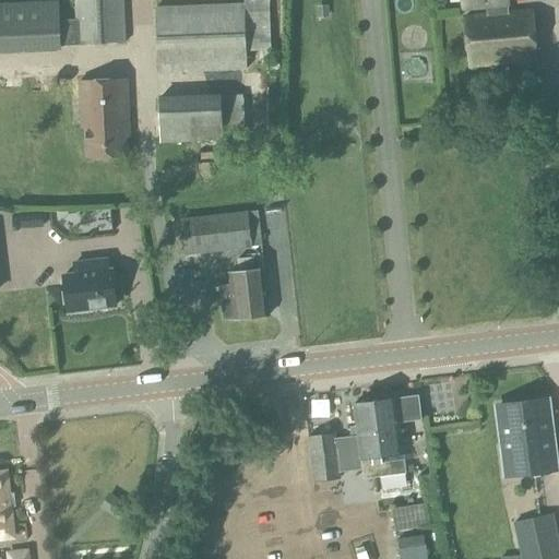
[(74,0),(76,45),(126,44),(123,0),(74,0)]
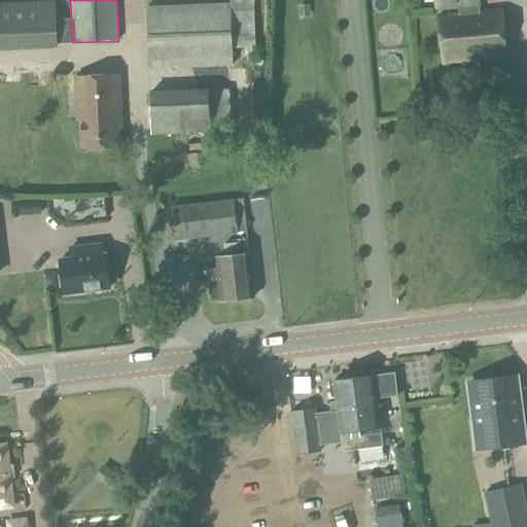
[(230,0),(230,3),(146,6),(148,70),(233,66),(233,61),(255,61),(253,0),(230,0)]
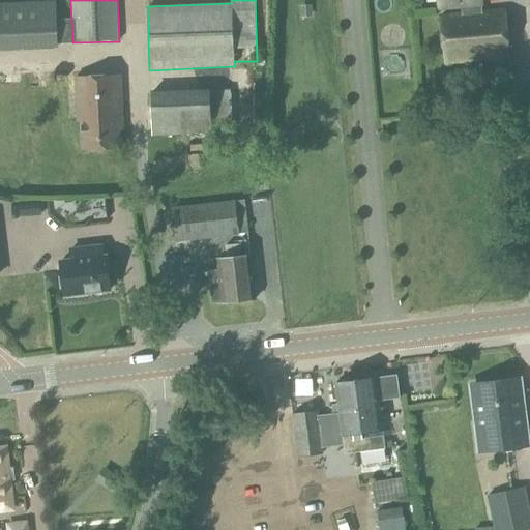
[(462,9),(479,8),(478,4),(480,4),(479,0),(438,0),(439,8),(461,5),(462,9)]
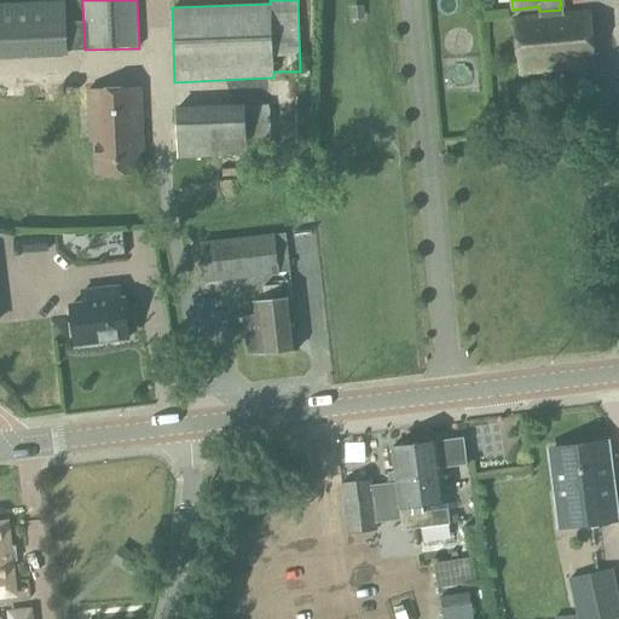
[(0,4),(0,59),(68,57),(65,1),(0,4)]
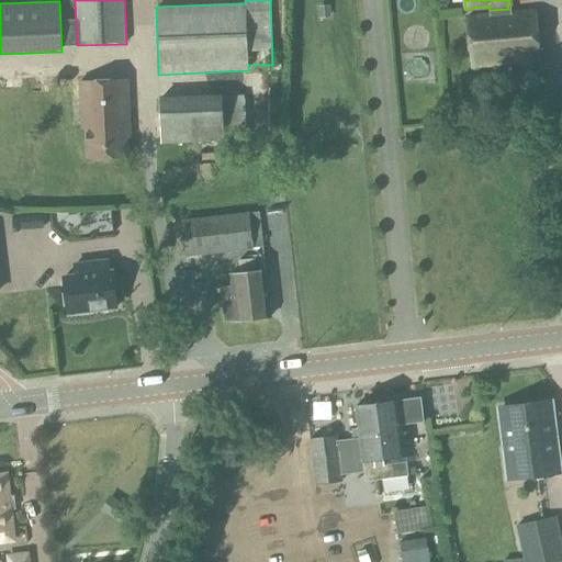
[(508,9),(490,10),(490,15),(467,19),(471,68),(540,62),(535,11),(508,14),(508,9)]
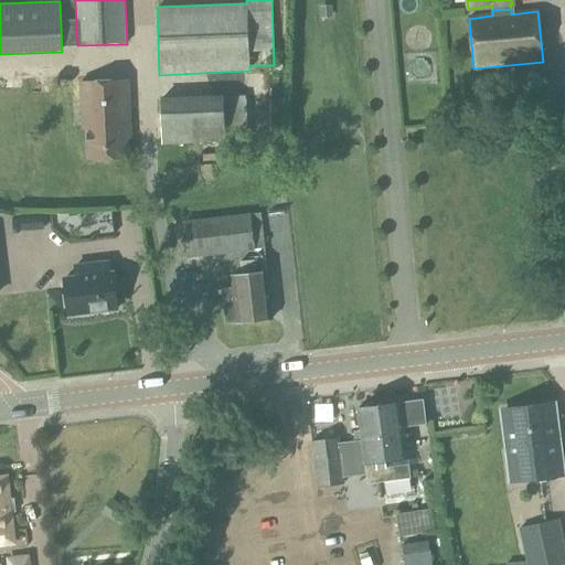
[(128,157),(127,129),(130,127),(128,82),(80,84),(83,129),(85,130),(86,159),(128,157)]
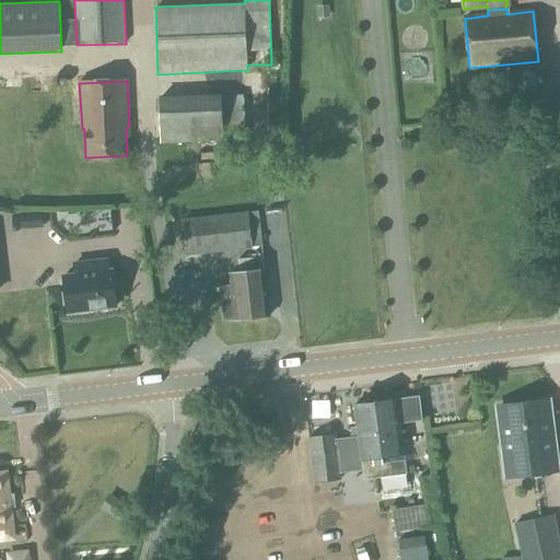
[(161,143),(223,141),(223,140),(245,139),(244,95),(221,95),(160,97),(161,143)]
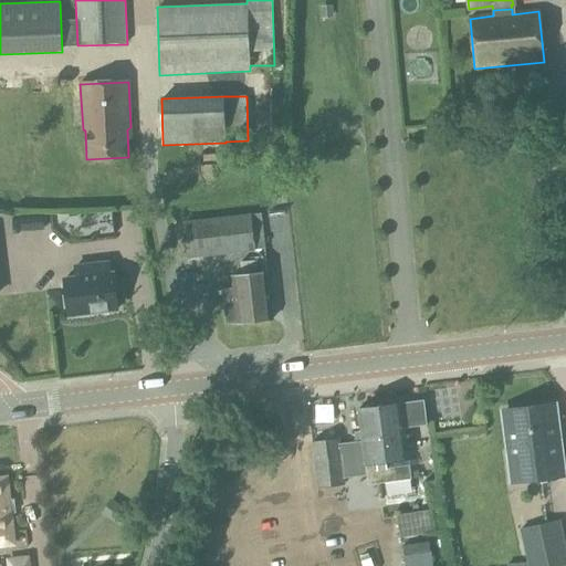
[(282,168),(281,159),(268,160),(269,170),(282,168)]
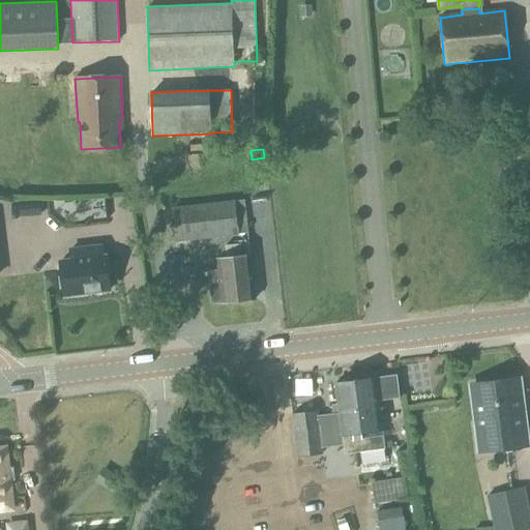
[(249,233),(246,201),(236,201),(236,200),(171,206),(175,242),(239,235),(239,234),(249,233)]
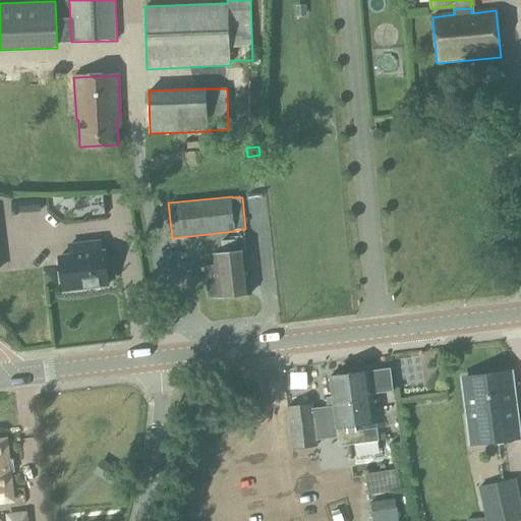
[(224,253),(213,254),(214,265),(206,266),(209,296),(251,292),(247,251),(246,251),(245,238),(222,241),(224,253)]
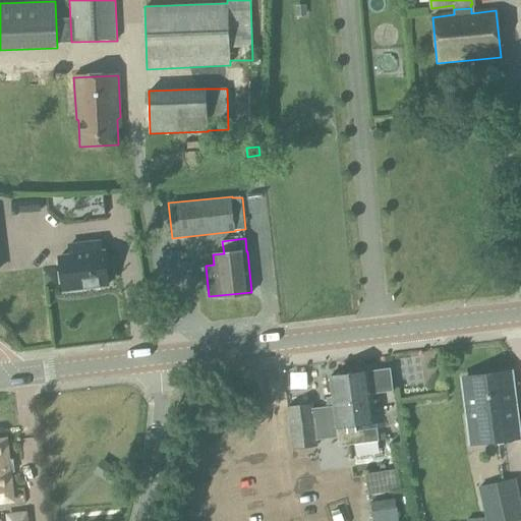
[(107,276),(111,275),(113,272),(112,262),(109,259),(105,259),(104,251),(101,251),(100,241),(69,244),(70,254),(59,256),(63,289),(108,284),(107,276)]
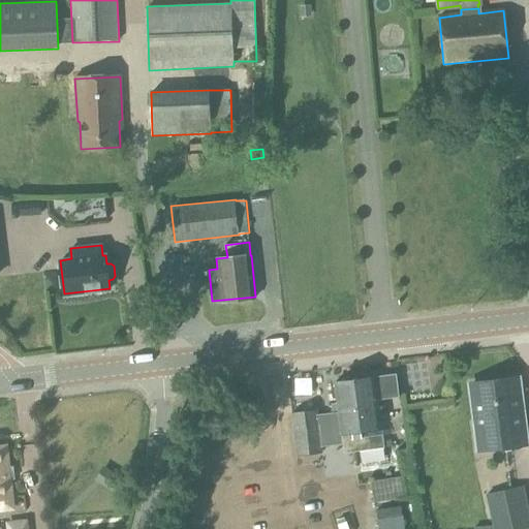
[(336,381),(338,402),(330,403),(331,415),(340,414),(342,434),(341,434),(344,453),(383,447),(377,400),(399,398),(397,374),(375,376),(375,375),(336,381)]
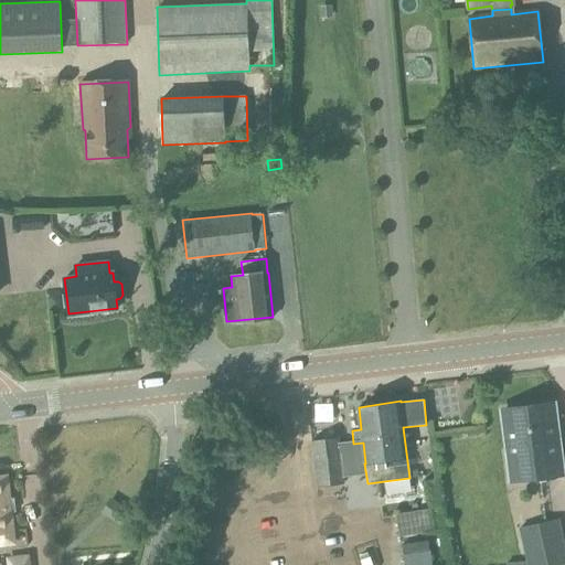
[(561,473),(552,403),(504,409),(513,480),(561,473)]
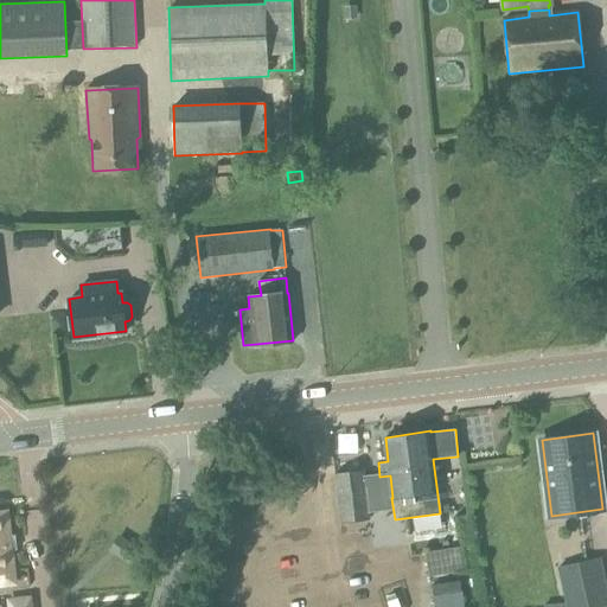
[(340,523),(371,521),(365,470),(334,474),(340,523)]
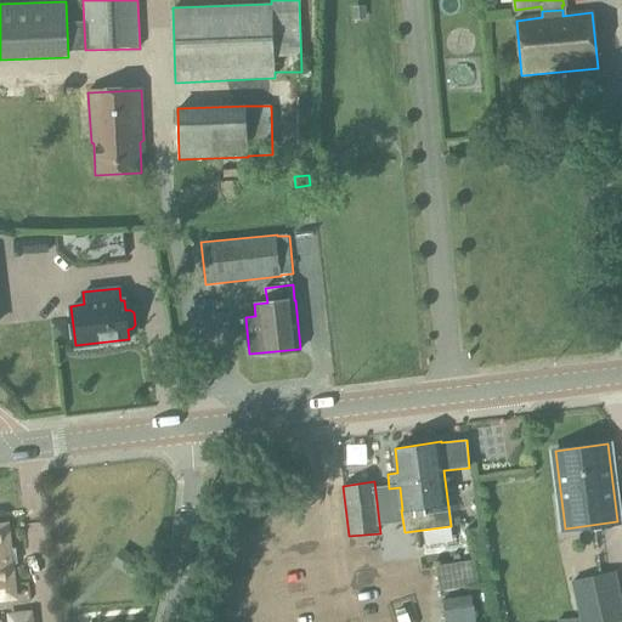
[(0,587),(13,586),(7,524),(0,524),(0,587)]
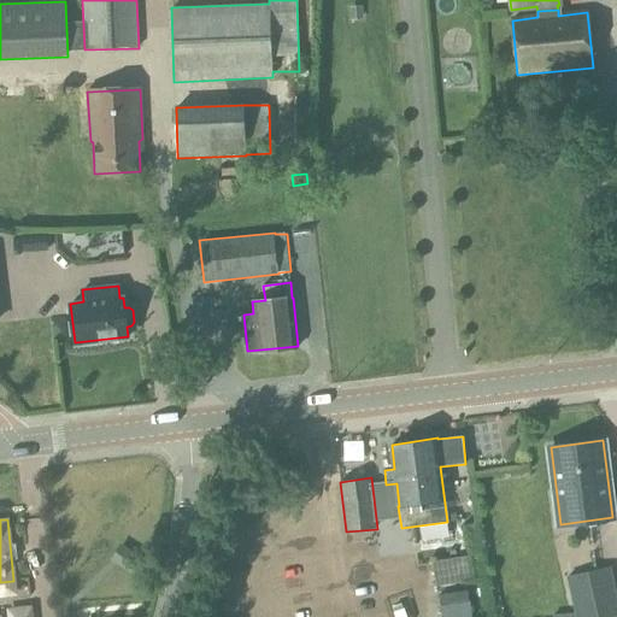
[(436,585),(474,580),(475,581),(488,579),(483,553),(432,562),(436,585)]
